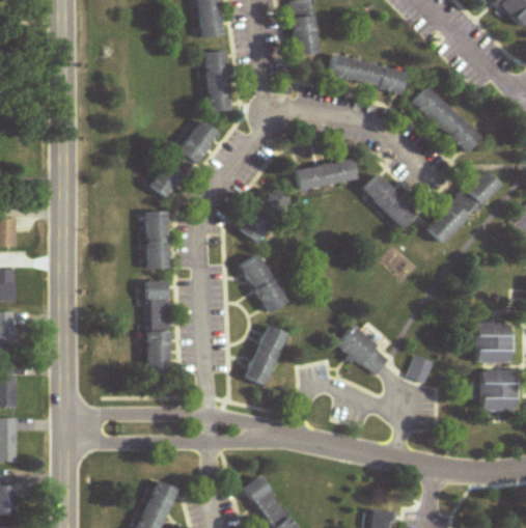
[(198,0),(202,37),(223,34),(218,0),(198,0)]
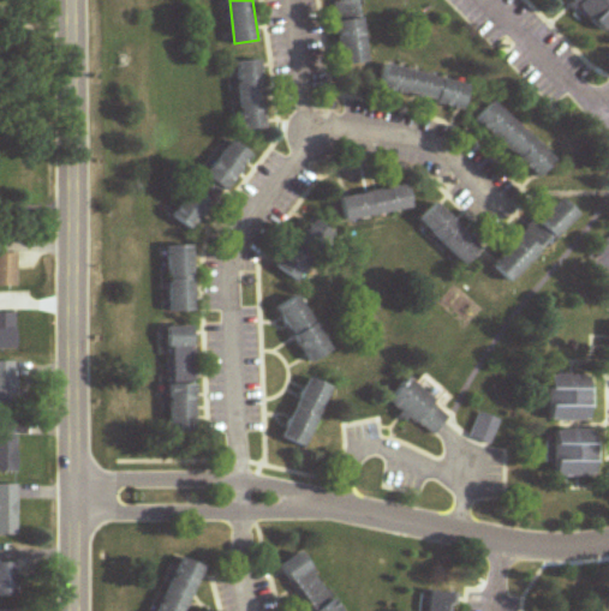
[(370,61),(363,0),(338,0),(344,64),(370,61)]
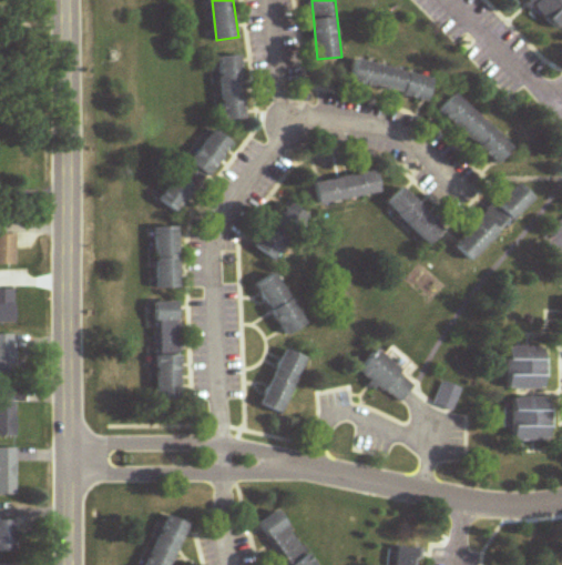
[(531,0),(559,27),(561,23),(561,0),(531,0)]
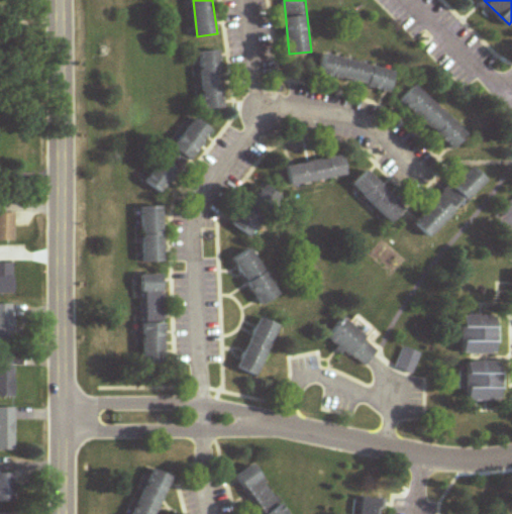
[(205,108),(225,107),(221,49),(201,50),(205,108)]
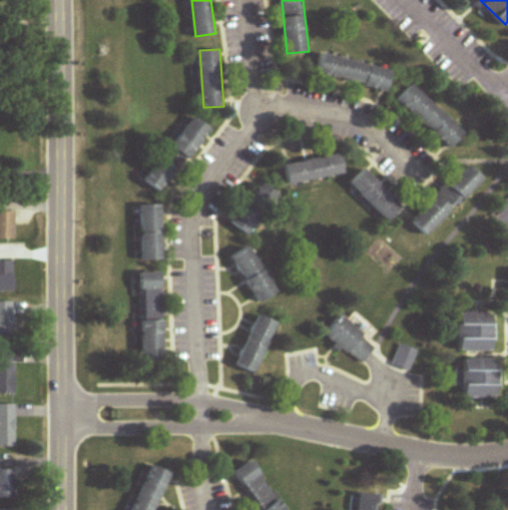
[(320,74),(389,89),(394,67),(325,52),(320,74)]
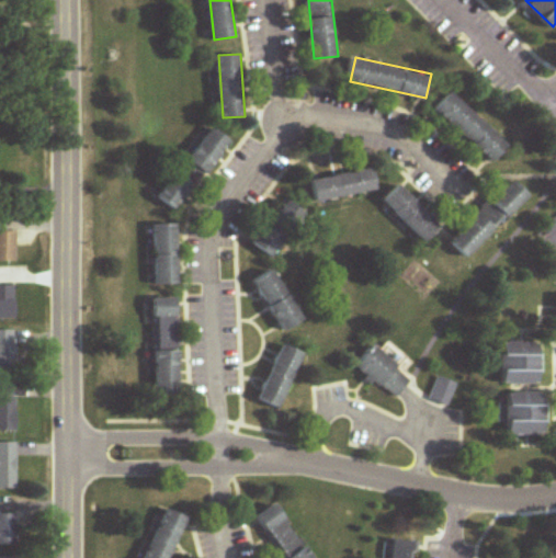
[(435,112),(496,160),(511,141),(451,93),(435,112)]
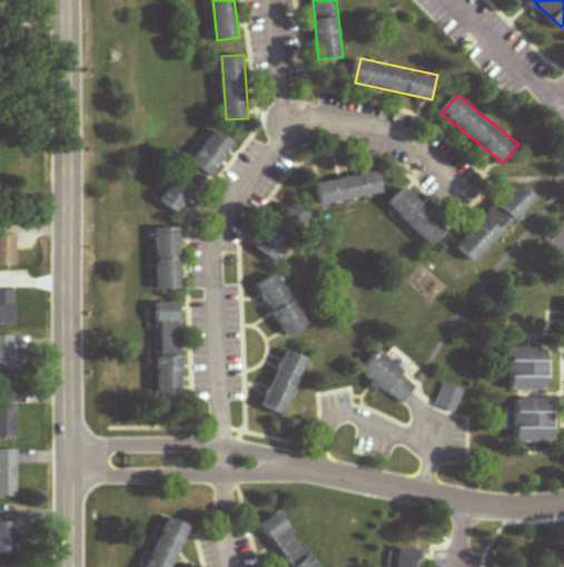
[(210,176),(236,143),(218,128),(193,160),(210,176)]
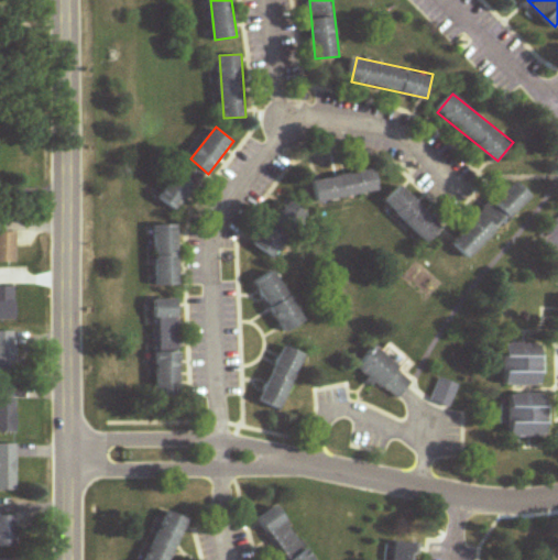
[(381,191),(378,168),(315,178),(318,200),(381,191)]
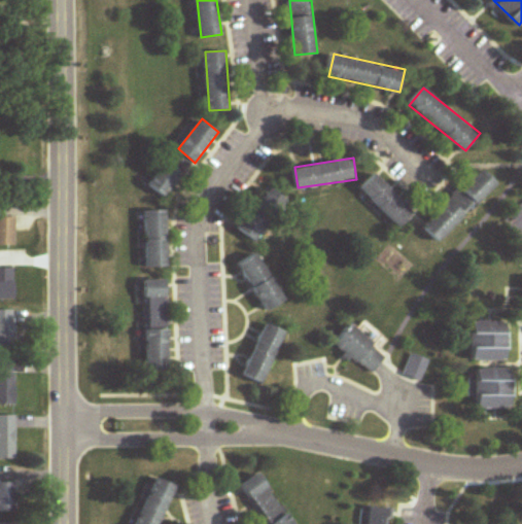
[(166,197),(184,173),(168,161),(149,183),(166,197)]
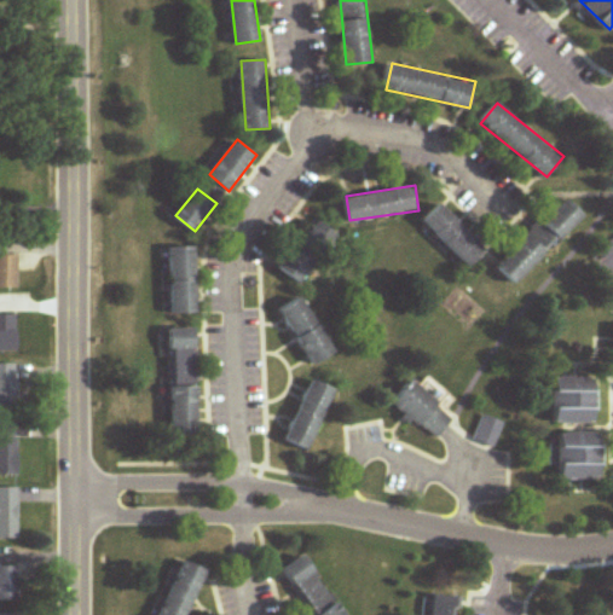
[(499,268),(519,285),(583,213),(564,196),(499,268)]
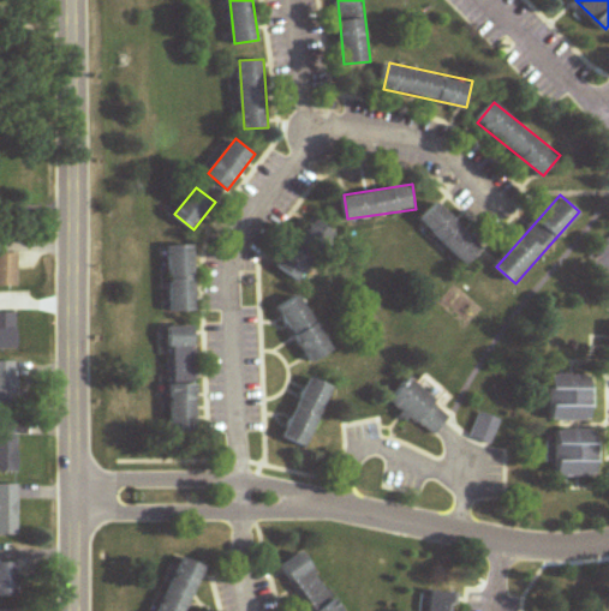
[(467,264),(485,246),(440,202),(423,220),(467,264)]
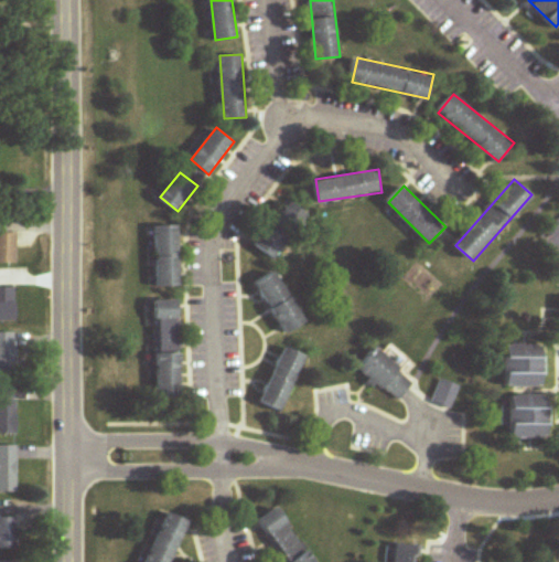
[(275,260),(309,215),(290,200),(256,245),(275,260)]
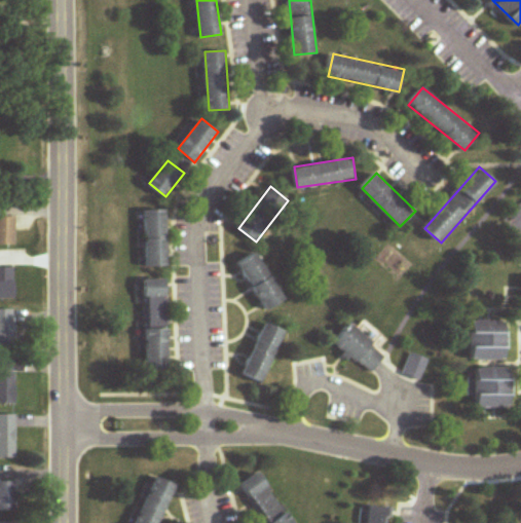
[(147,209),(147,266),(168,266),(168,209),(147,209)]
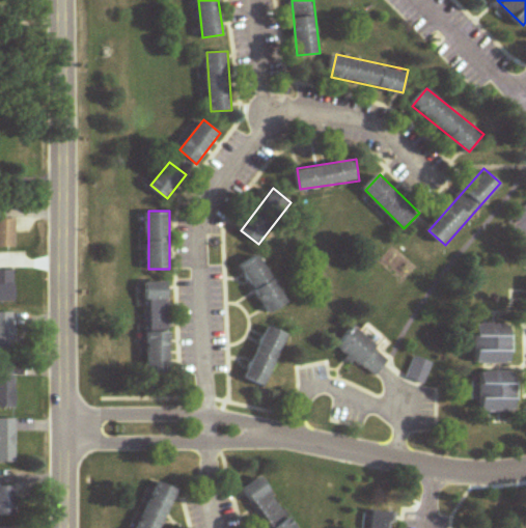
[(0,246),(16,246),(16,218),(0,217),(0,246)]
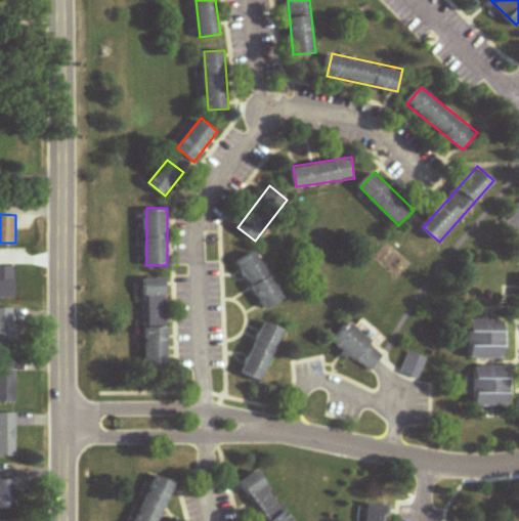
[(239,262),(264,309),(283,299),(256,252),(239,262)]
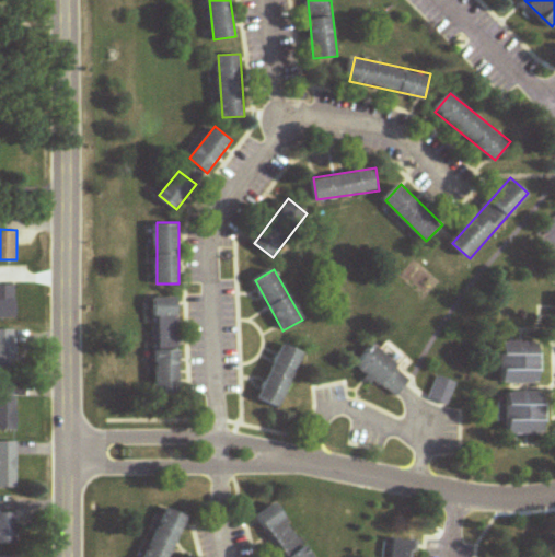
[(0,317),(16,317),(16,283),(0,283),(0,317)]
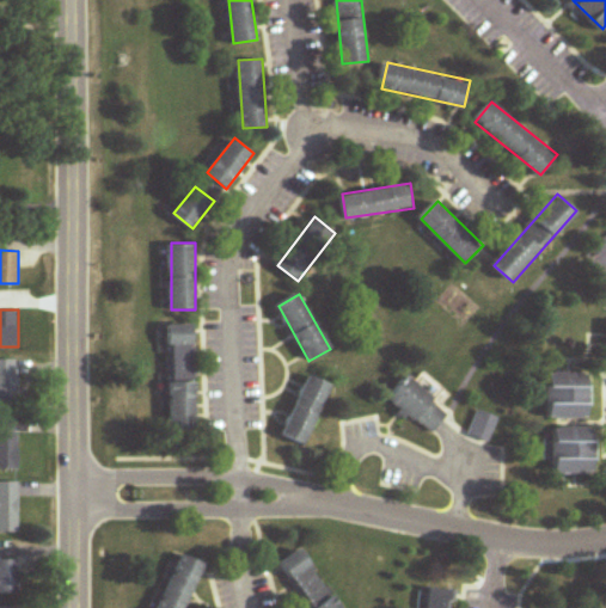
[(196,428),(195,324),(170,324),(172,429),(196,428)]
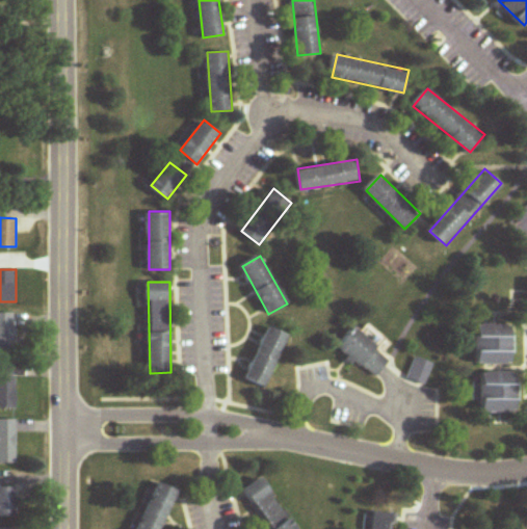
[(17,312),(0,312),(0,407),(17,407),(16,363),(0,363),(0,353),(17,354),(17,312)]
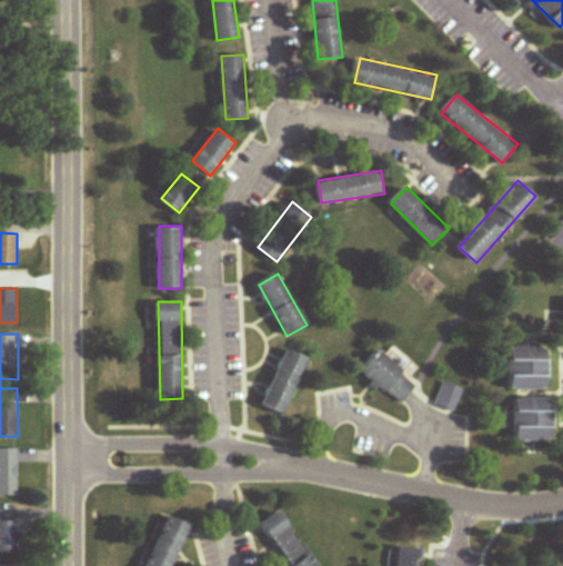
[(548,346),(510,346),(510,387),(548,387),(548,346)]
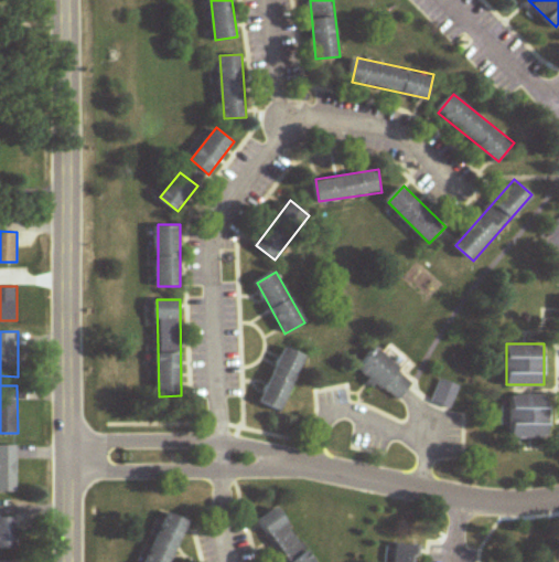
[(260,402),(281,411),(305,356),(285,346),(260,402)]
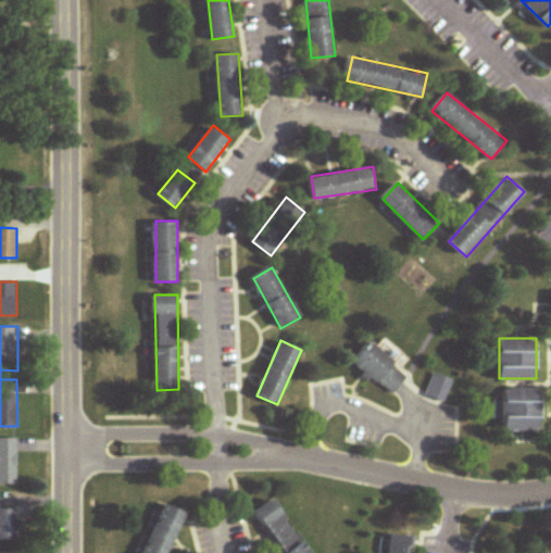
[(392,394),(410,374),(372,341),(354,361),(392,394)]
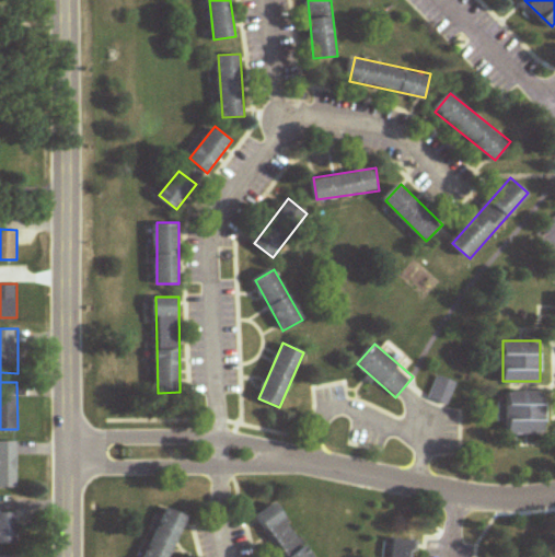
[(448,403),(457,383),(441,375),(432,395),(448,403)]
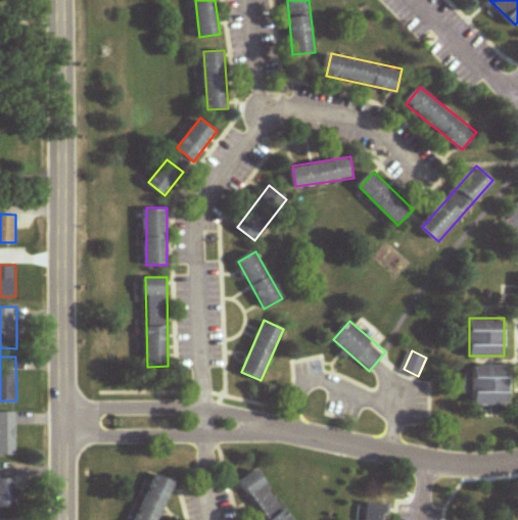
[(508,404),(508,365),(474,365),(474,404),(508,404)]
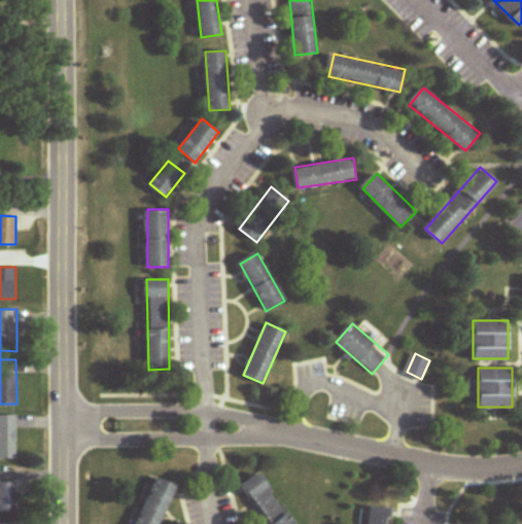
[(18,414),(0,413),(0,457),(18,458),(18,414)]
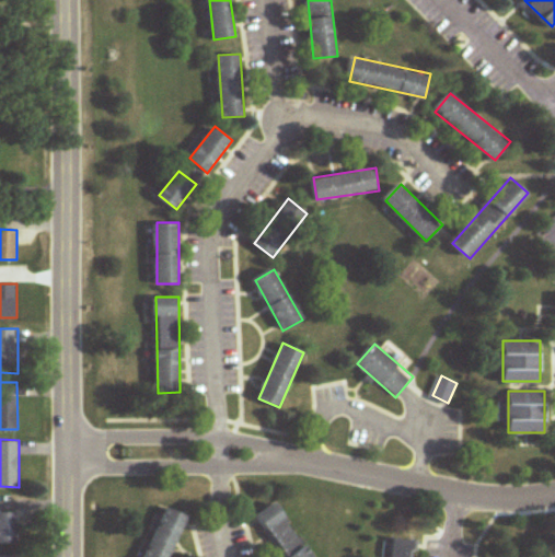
[(257,513),(285,556),(313,556),(304,543),(302,545),(275,501),(257,513)]
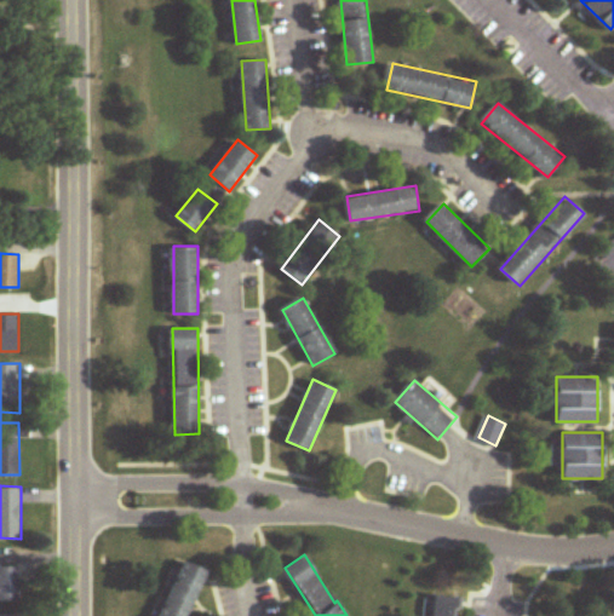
[(160,615),(187,615),(206,570),(183,560),(160,615)]
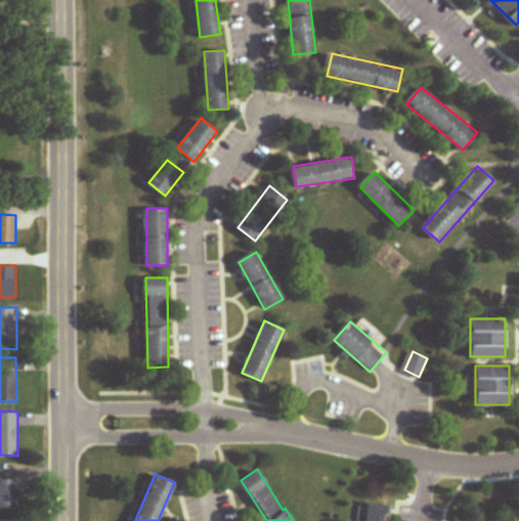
[(0,508),(17,508),(17,479),(0,478),(0,508)]
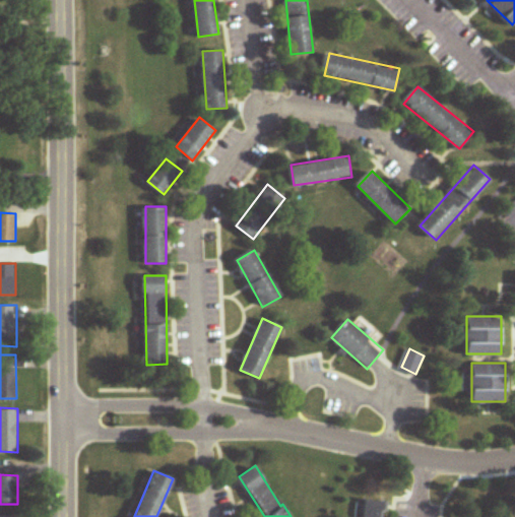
[(385,516),(386,500),(366,499),(364,516),(385,516)]
